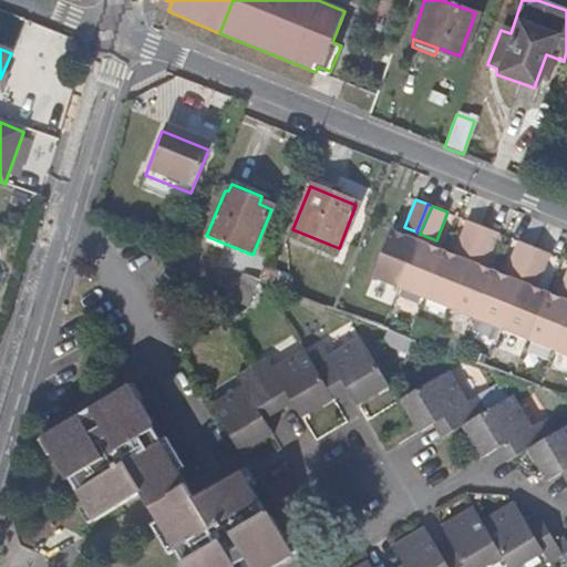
[(470,253),(481,225),(466,219),(456,248),(470,253)]
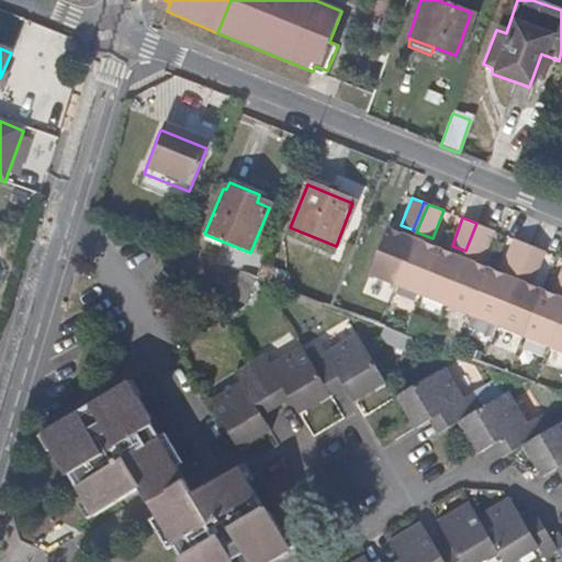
[(493,229),(476,223),(465,250),(483,258),(493,229)]
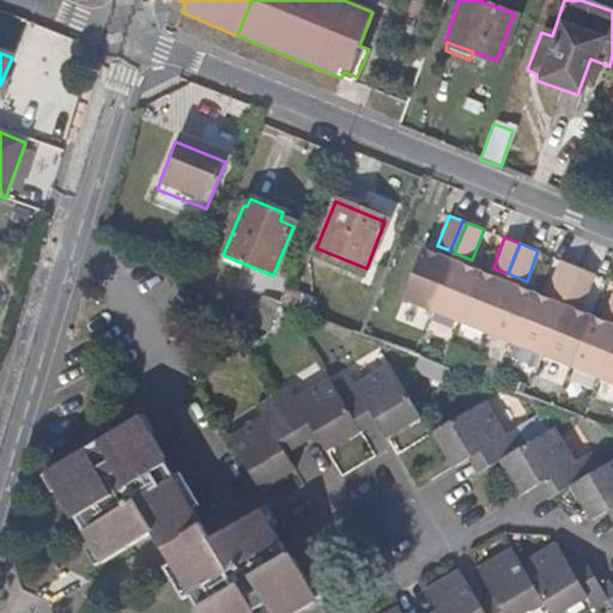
[(402,301),(426,310),(447,259),(424,249),(402,301)]
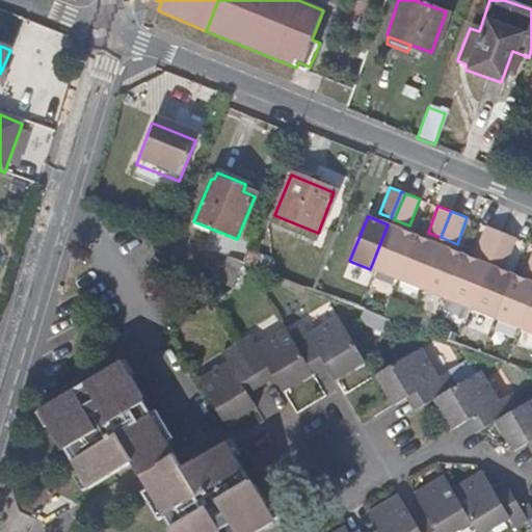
[(166,222),(161,234),(171,238),(177,227),(166,222)]
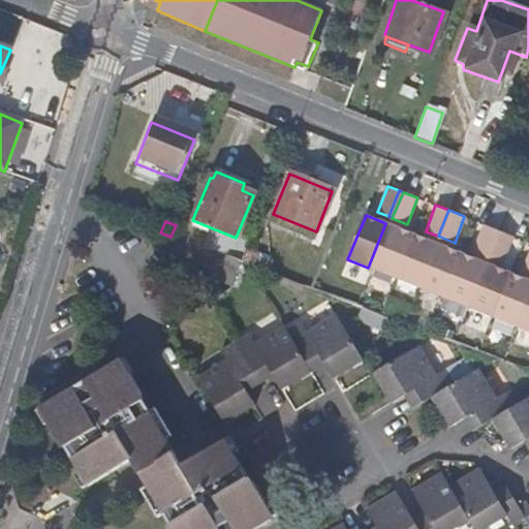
[(385,223),(368,268),(372,269),(391,224),(385,223)]
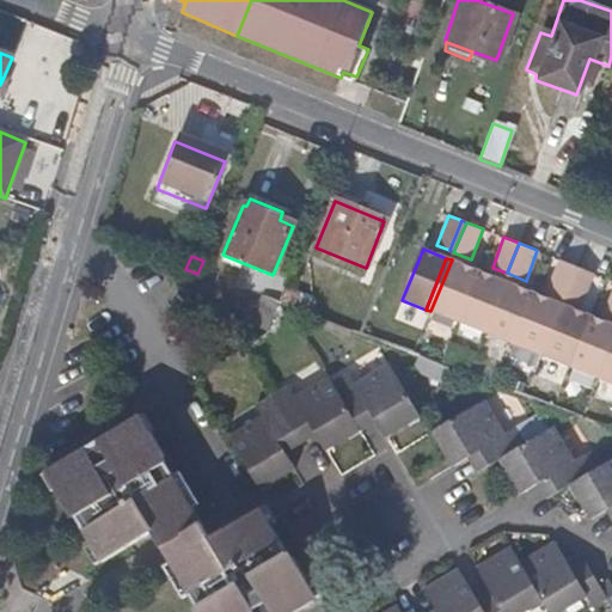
[(548,288),(565,295),(576,265),(560,258),(548,288)]
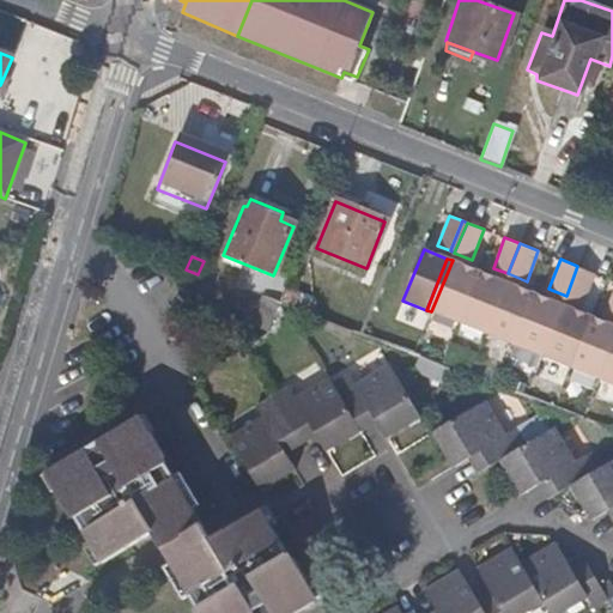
[(475,275),(478,271),(453,260),(431,311),(456,322),(475,275)]
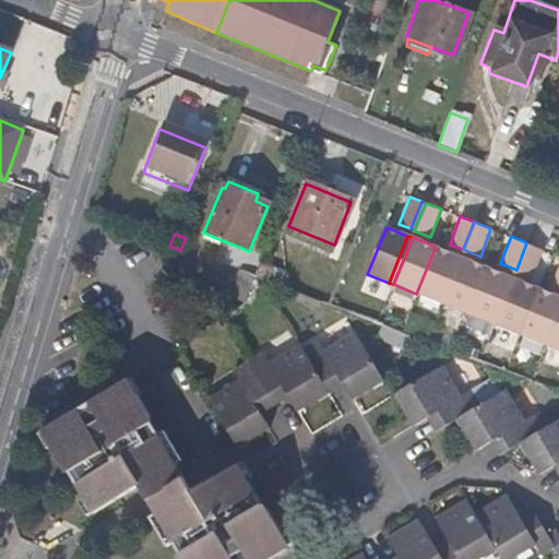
[(526,242),(516,270),(532,276),(543,249),(526,242)]
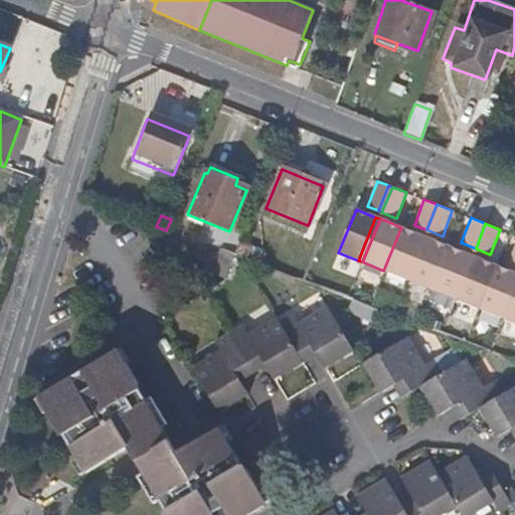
[(423,235),(401,227),(399,231),(383,271),(406,280),(423,235)]
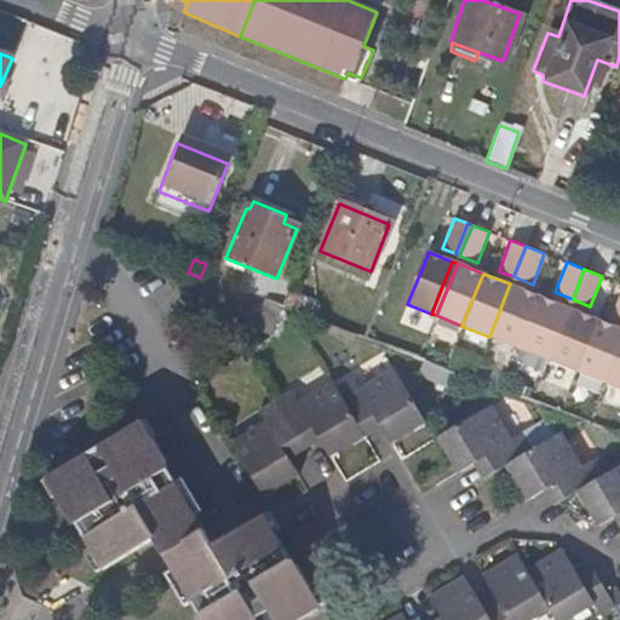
[(540,296),(510,283),(489,337),(520,348),(540,296)]
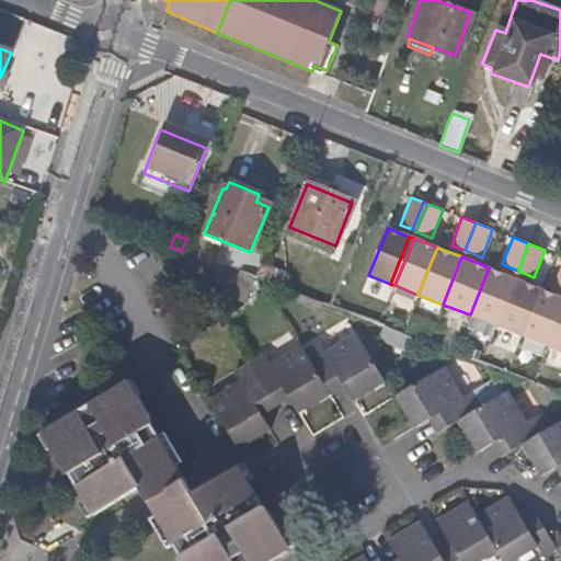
[(515,277),(489,267),(470,315),(496,325),(515,277)]
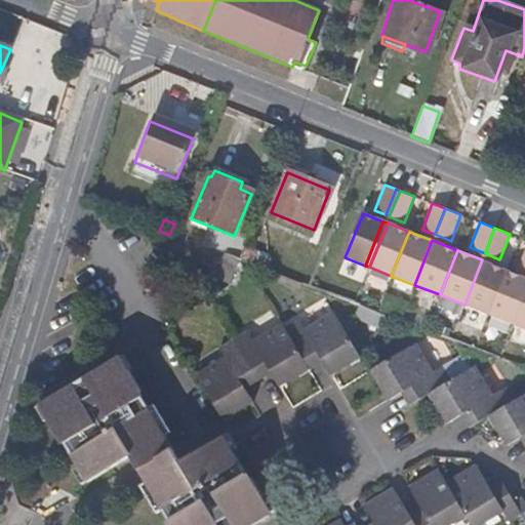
[(230,269),(235,271),(239,259),(242,253),(236,251),(230,269)]
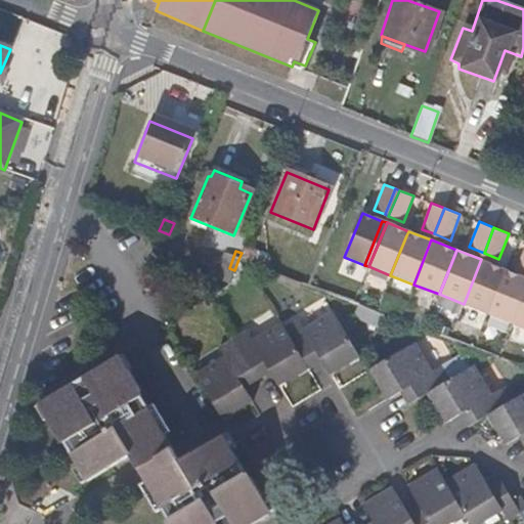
[(252,251),(246,262),(265,269),(270,258),(252,251)]
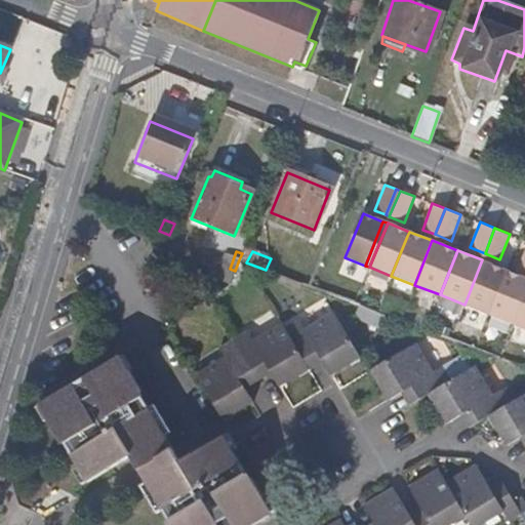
[(465,305),(489,314),(507,270),(482,259),(465,305)]
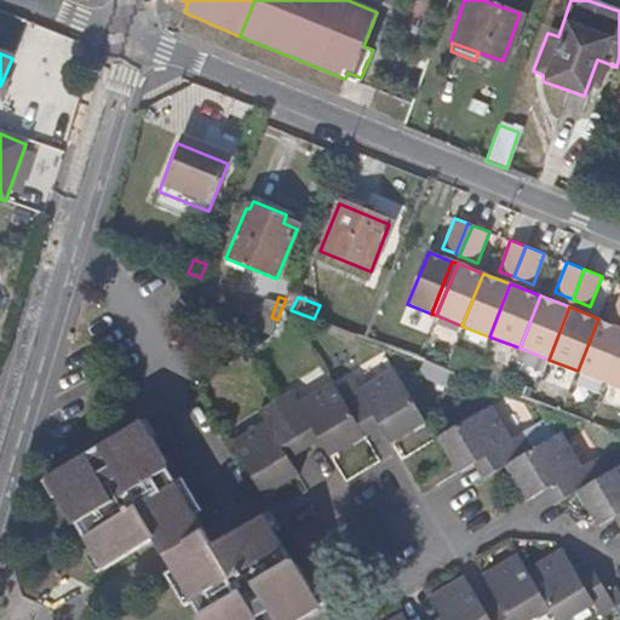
[(578,371),(606,382),(619,345),(619,326),(598,319),(578,371)]
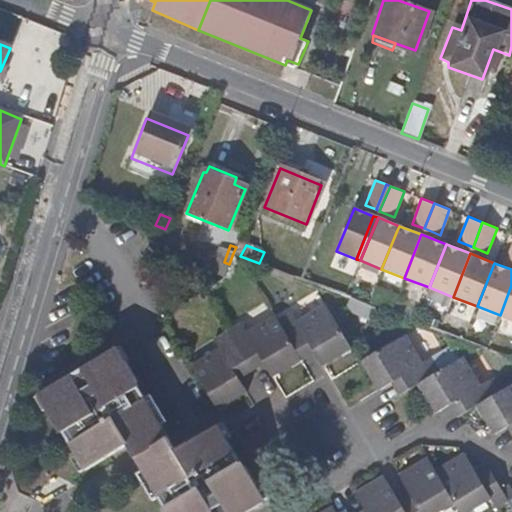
[(511,285),(500,315),(511,319),(511,285)]
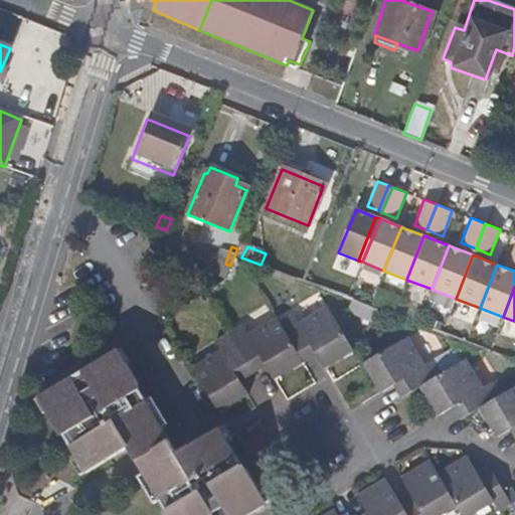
[(294,309),(275,319),(297,356),(309,349),(312,355),(322,367),(351,351),(323,304),(299,318),(294,309)]
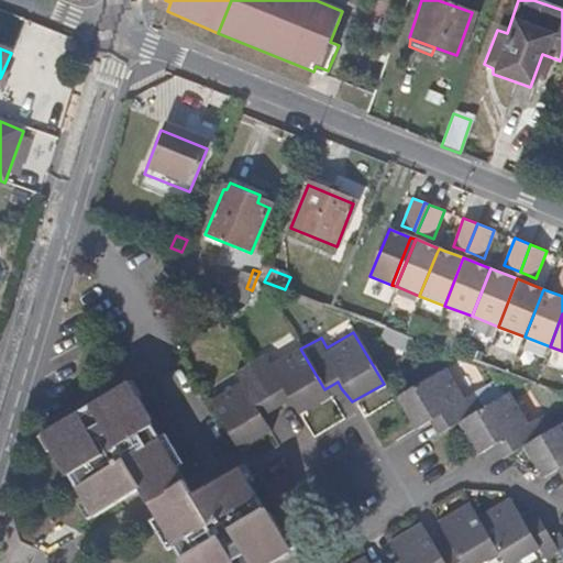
[(244,360),(267,399),(280,392),(286,400),(296,414),(327,394),(324,389),(300,349),(297,343),(264,362),(257,352),(244,360)]
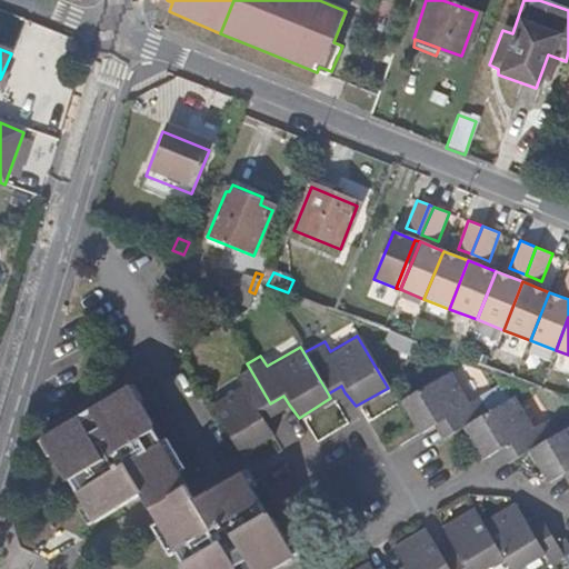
[(206,402),(235,455),(268,436),(261,421),(256,412),(270,403),(247,363),(233,370),(239,382),(206,402)]
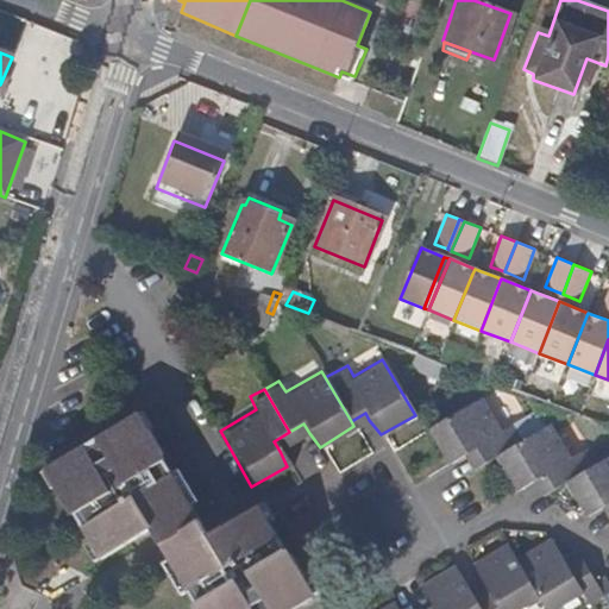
[(493,452),(521,434),(512,420),(496,427),(476,394),(422,425),(444,460),(458,453),(465,449),(475,463),(493,452)]
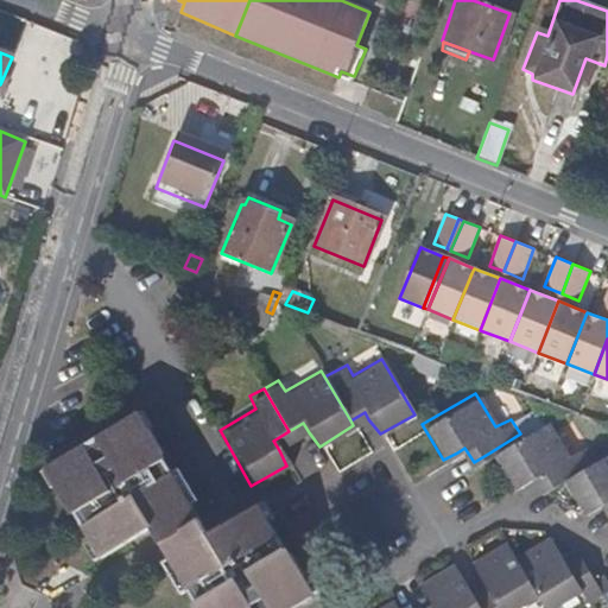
[(350,420),(353,425),(355,429),(368,419),(365,412),(350,420)]
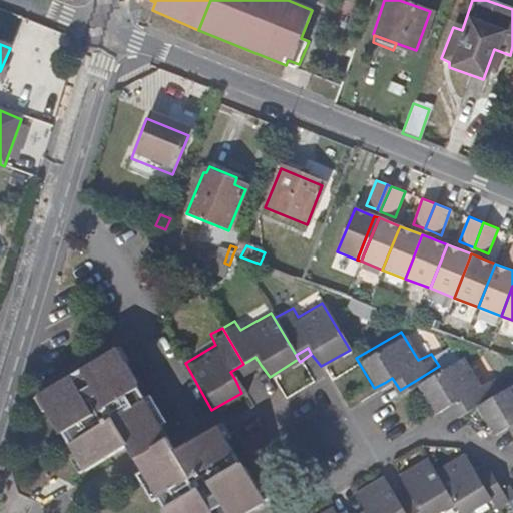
[(170,454),(113,350),(35,393),(78,469),(120,446),(136,473),(170,454)]
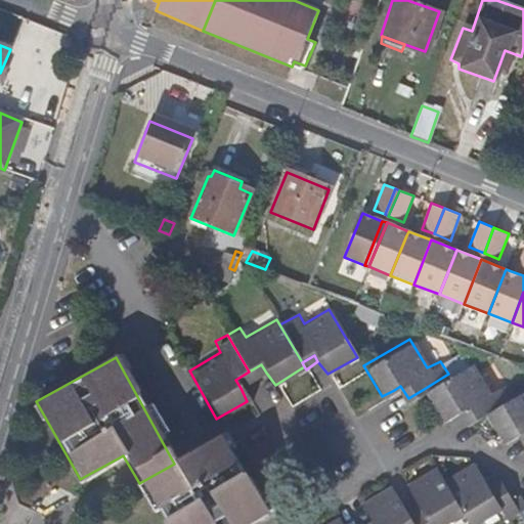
[(483,415),(504,402),(495,388),(485,393),(467,363),(448,374),(424,389),(442,422),(455,413),(463,409),(470,423),(483,415)]
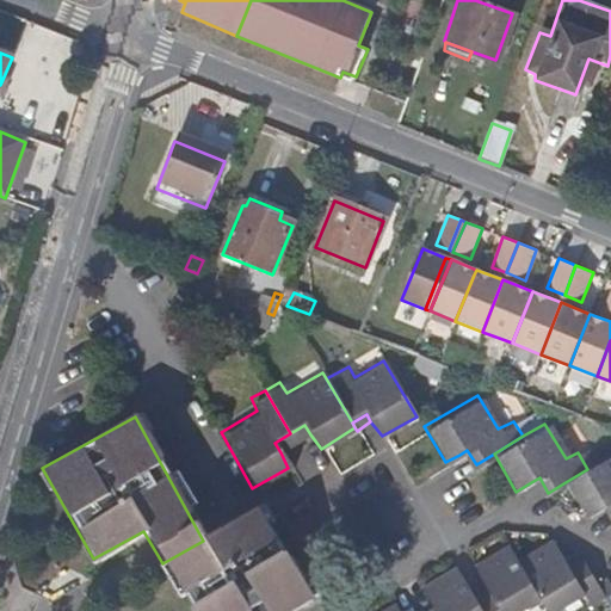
[(290,433),(296,443),(310,434),(304,425),(290,433)]
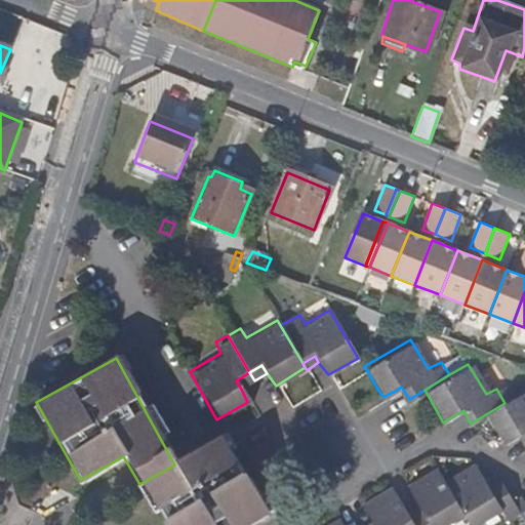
[(236,380),(241,389),(254,380),(249,372),(236,380)]
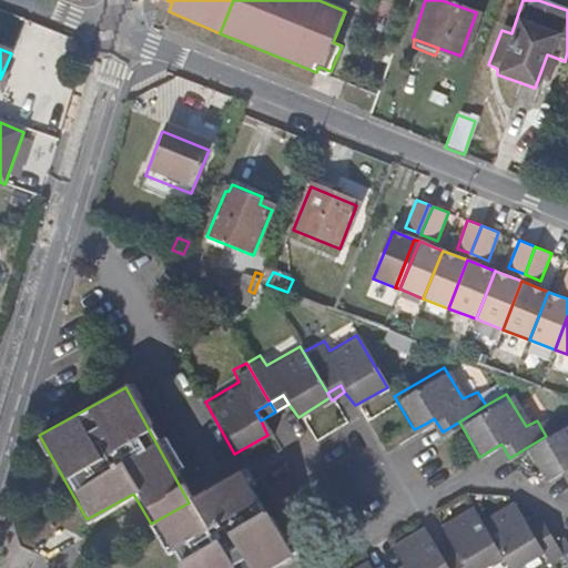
[(434,418),(427,423),(435,436),(443,432),(434,418)]
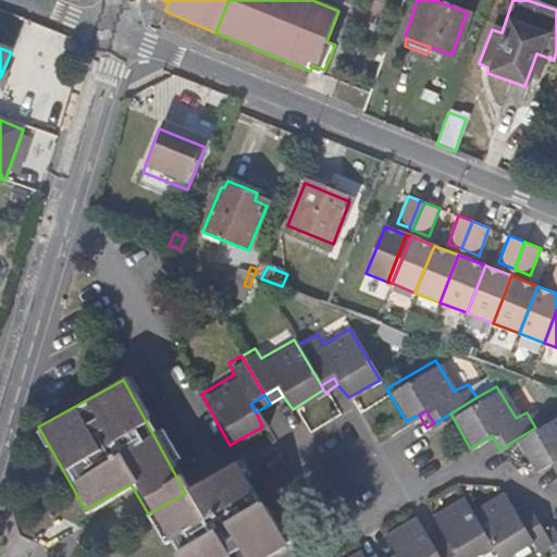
[(556,413),(535,428),(514,441),(534,473),(547,466),(554,461),(556,466),(556,413)]
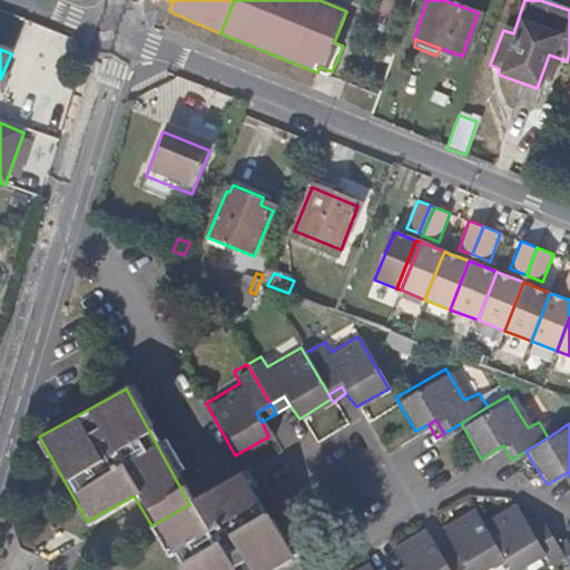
[(503,464),(511,460),(503,445),(495,450),(503,464)]
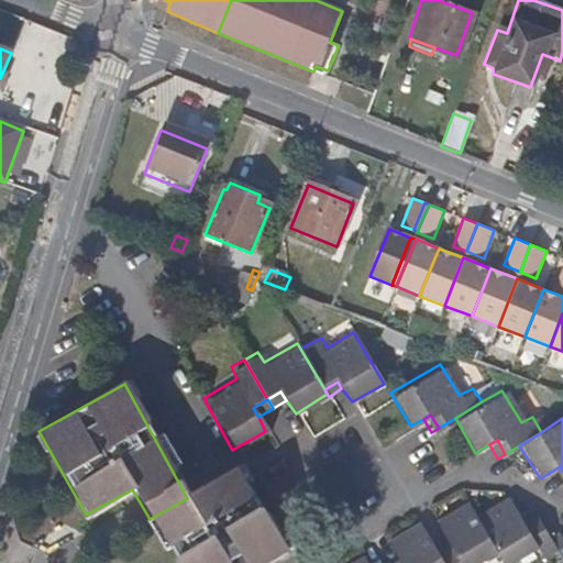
[(560,484),(562,482),(562,471),(560,466),(553,471),(560,484)]
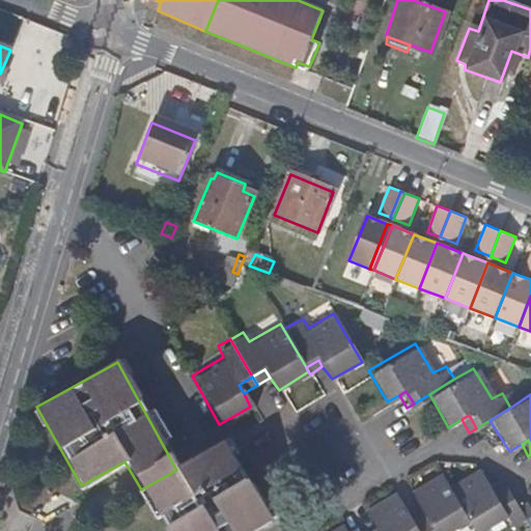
[(176,470),(141,490),(163,530),(251,530),(264,524),(221,448),(176,470)]
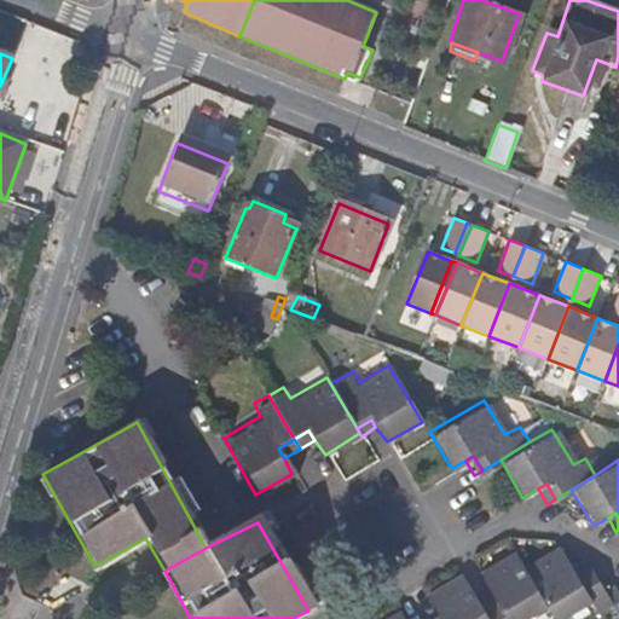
[(606,602),(599,588),(588,570),(572,577),(567,568),(555,549),(519,572),(543,612),(547,618),(554,618),(586,601),(591,611),(606,602)]
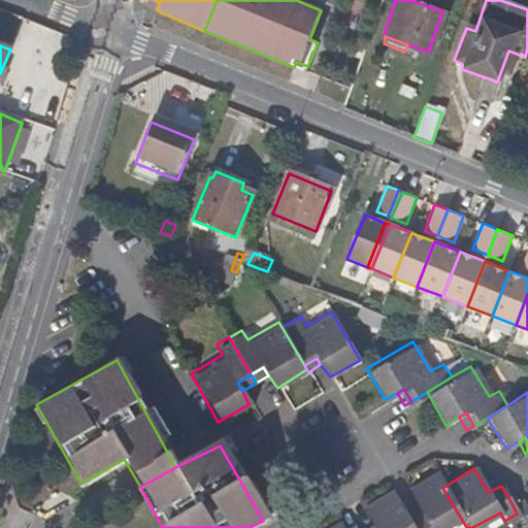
[(407,527),(451,527),(463,522),(442,488),(434,473),(405,491),(415,509),(418,516),(404,523),(407,527)]
